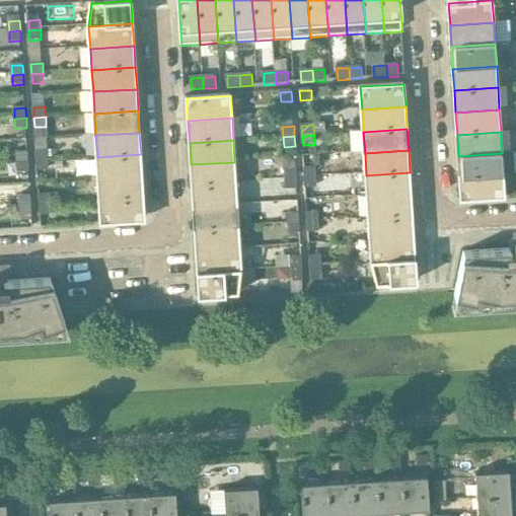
[(48,151),(37,151),(37,161),(49,160),(48,151)]
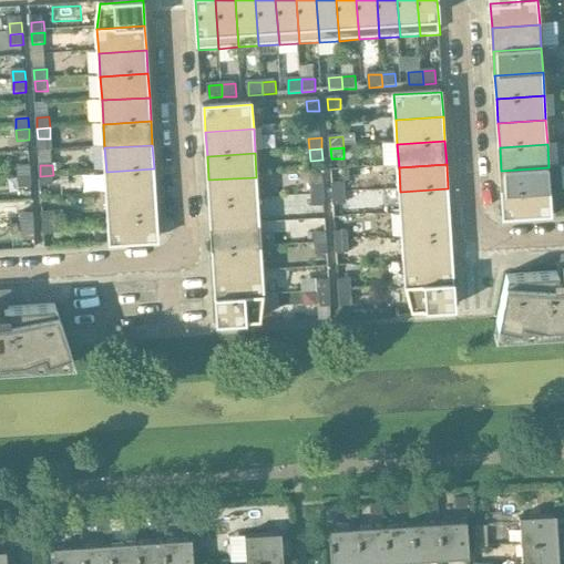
[(18,167),(19,177),(32,177),(31,166),(18,167)]
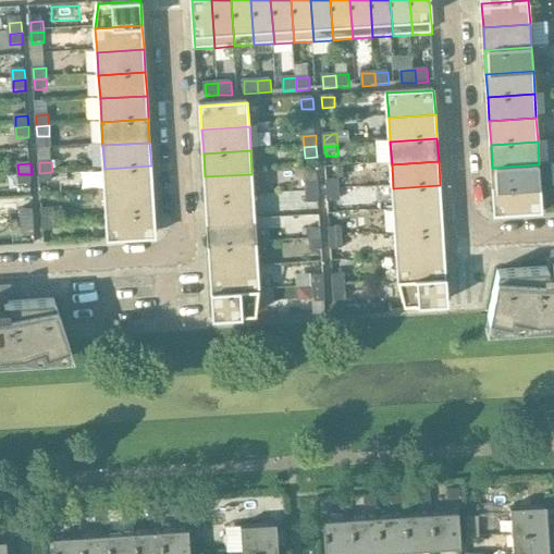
[(539,164),(492,168),(494,192),(541,188),(539,164)]
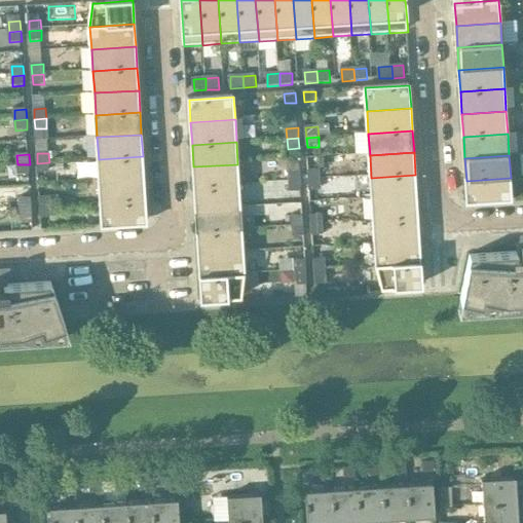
[(143,156),(99,159),(100,182),(144,179),(143,156)]
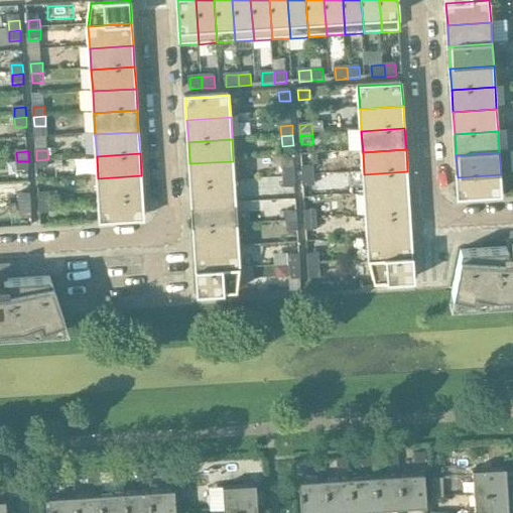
[(48,159),(36,160),(37,170),(48,169),(48,159)]
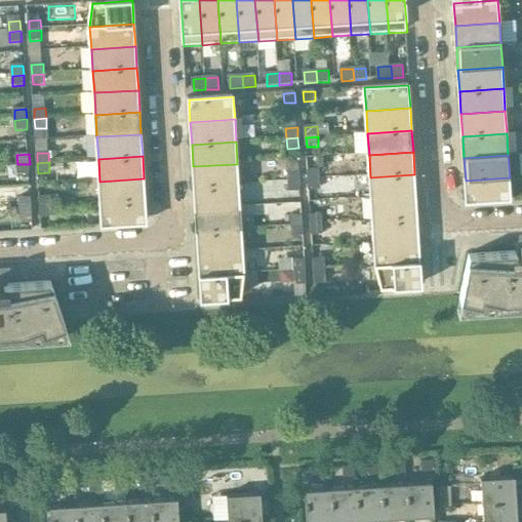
[(30,164),(17,164),(18,174),(30,173),(30,164)]
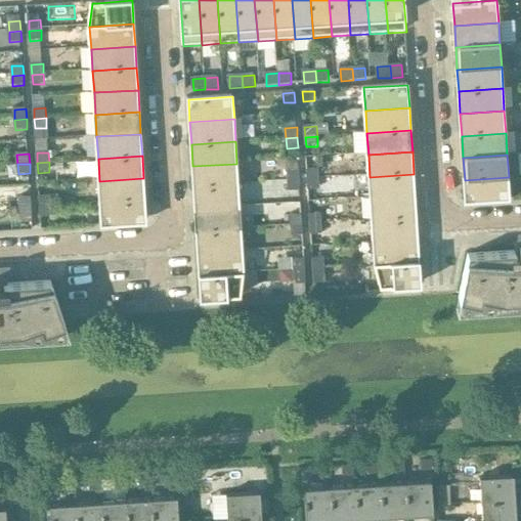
[(236,164),(192,166),(194,188),(239,185),(236,164)]
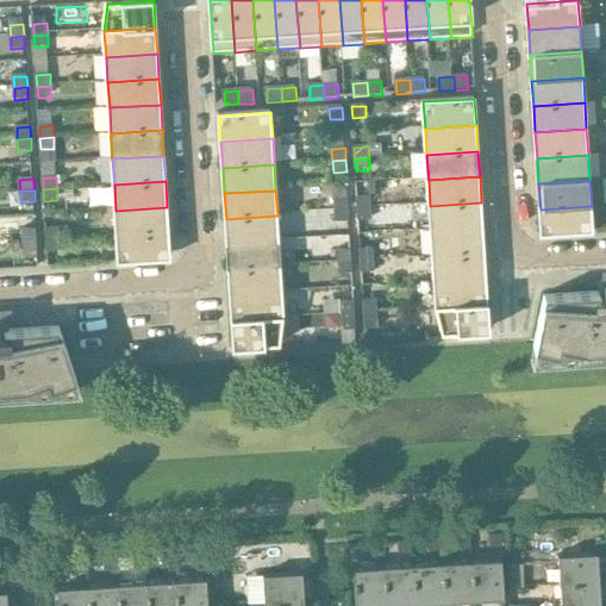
[(372,198),(357,199),(358,211),(372,210),(372,198)]
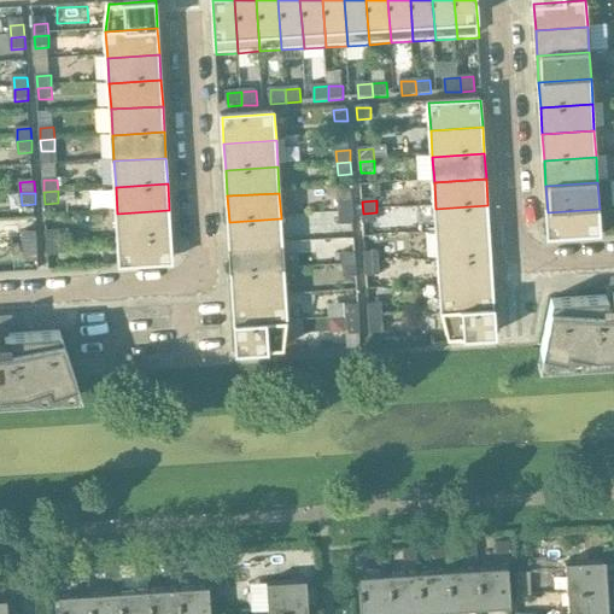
[(339,203),(340,215),(354,214),(352,203),(339,203)]
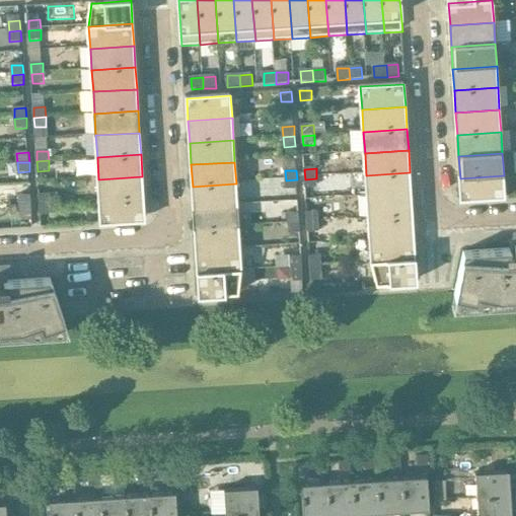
[(410,172),(366,175),(367,197),(412,195),(410,172)]
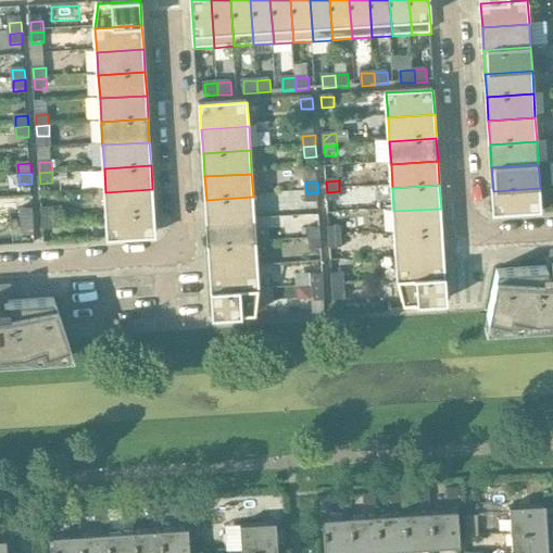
[(540,188),(493,191),(494,215),(541,213),(540,188)]
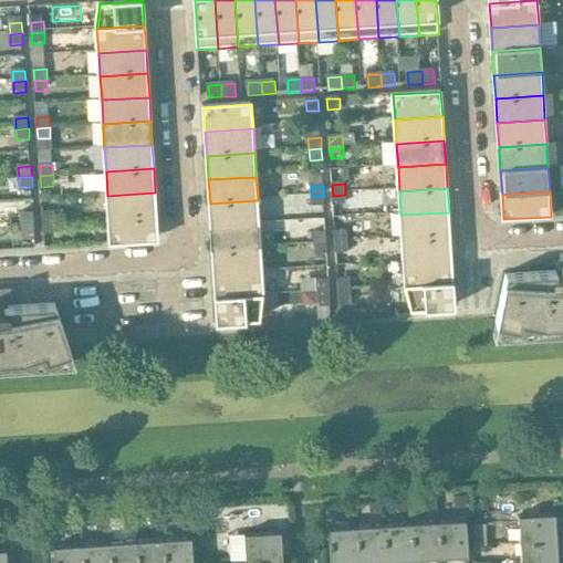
[(155,193),(107,196),(110,219),(157,217),(155,193)]
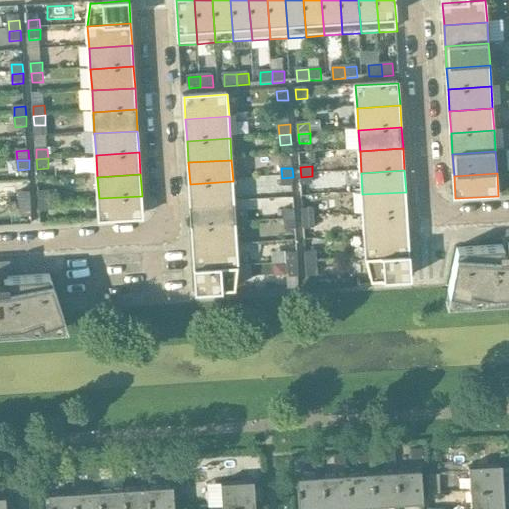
[(312,176),(301,177),(302,187),(313,186),(312,176)]
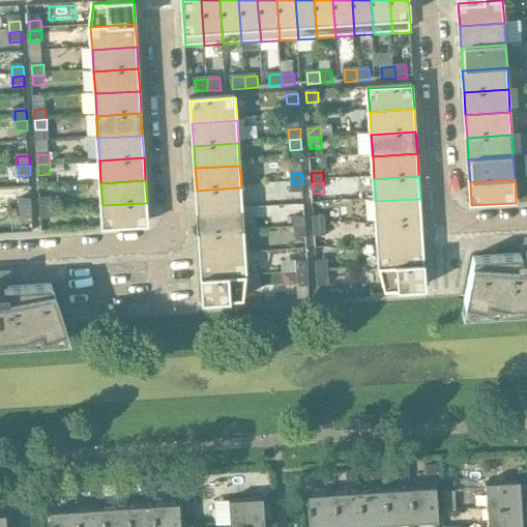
[(303,183),(292,184),(292,195),(304,194),(303,183)]
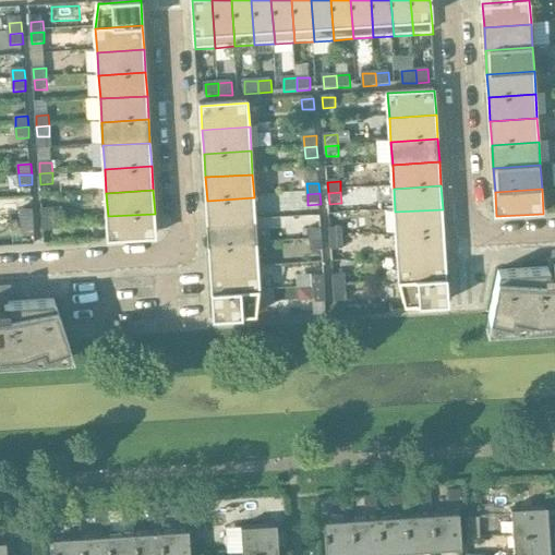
[(254,197),(207,201),(208,224),(255,221),(254,197)]
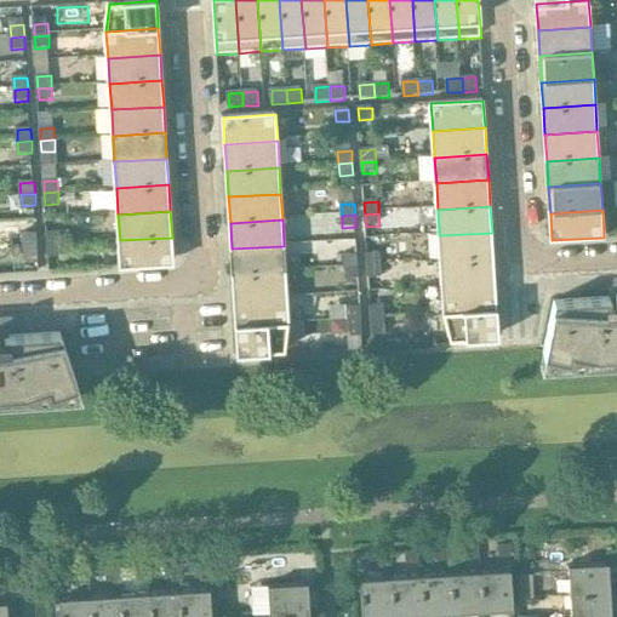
[(61,233),(47,234),(47,245),(62,245),(61,233)]
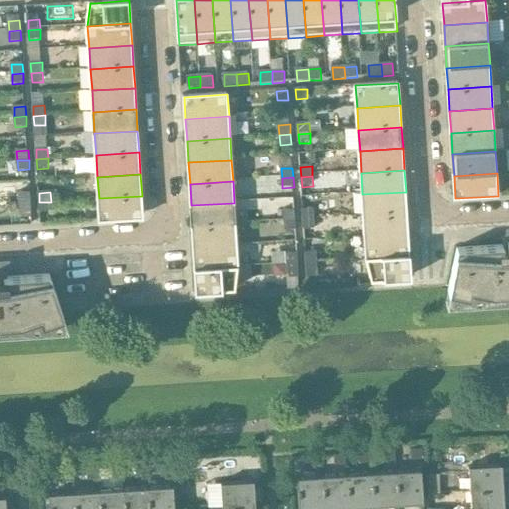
[(406,192),(362,194),(364,216),(407,213),(406,192)]
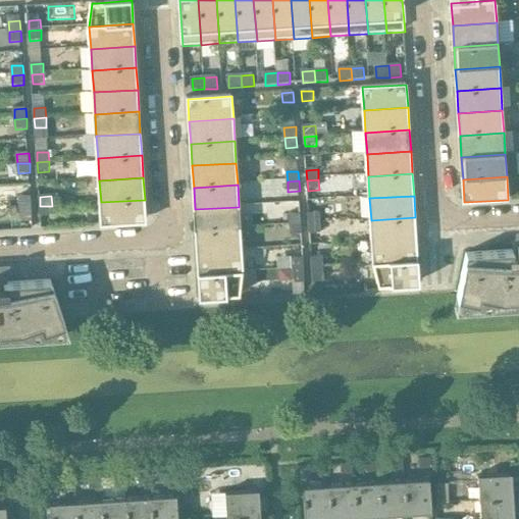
[(19,198),(20,208),(32,207),(32,197),(19,198)]
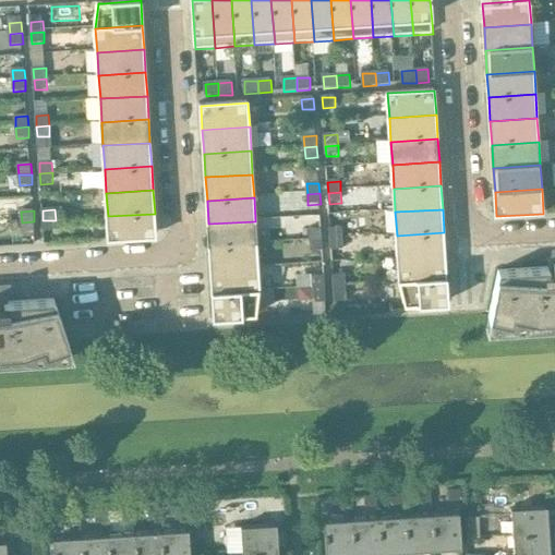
[(155,214),(108,216),(109,241),(156,238),(155,214)]
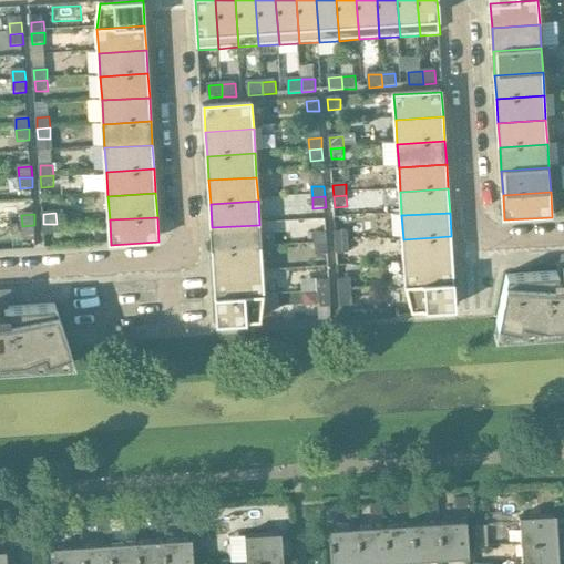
[(57,224),(43,224),(44,235),(57,234),(57,224)]
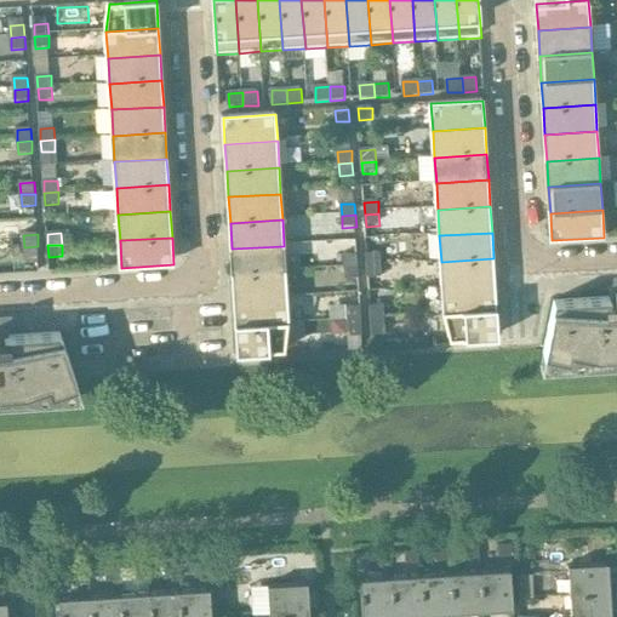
[(38,246),(24,247),(26,258),(39,258),(38,246)]
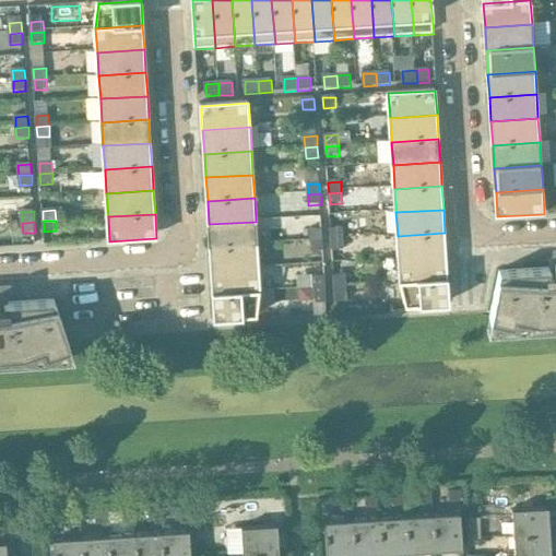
[(256,222),(209,224),(210,248),(258,245),(256,222)]
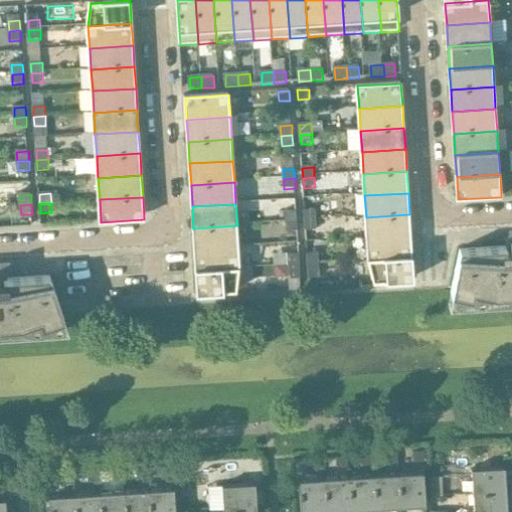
[(316,210),(305,211),(306,221),(317,220),(316,210)]
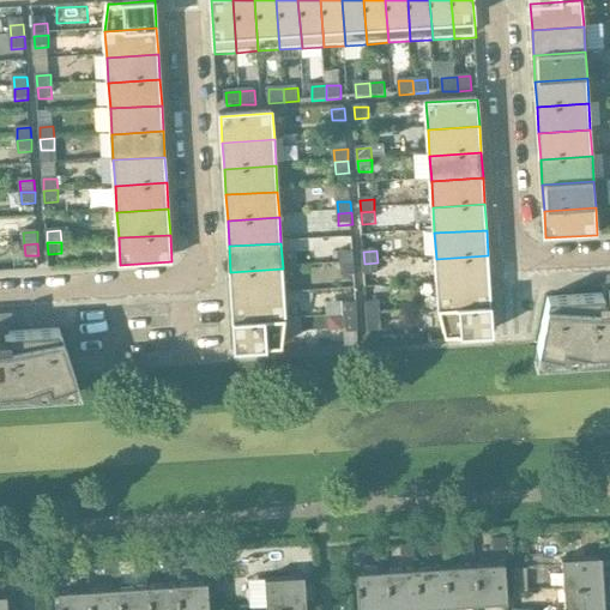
[(340,253),(340,265),(355,264),(354,253),(340,253)]
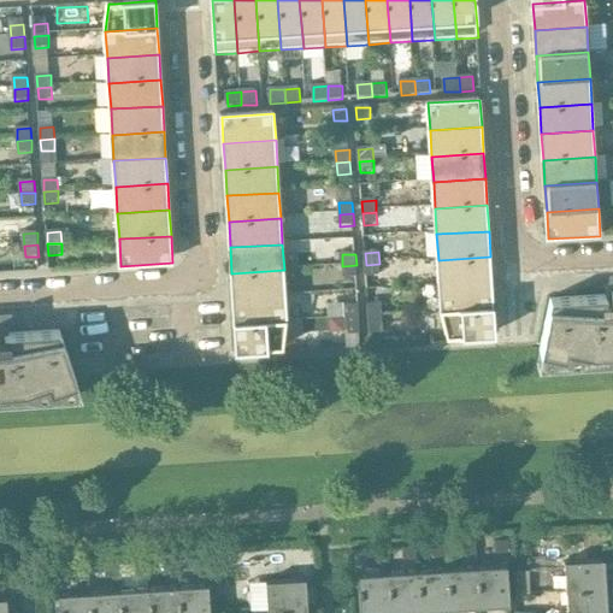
[(490,257),(438,260),(440,286),(491,283),(490,257)]
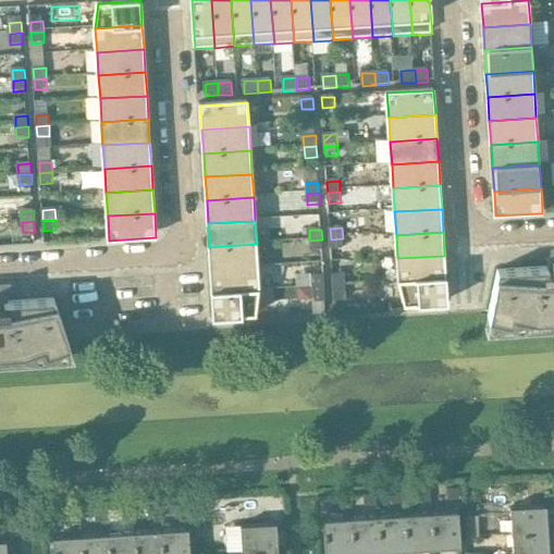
[(343,238),(331,239),(331,250),(344,249),(343,238)]
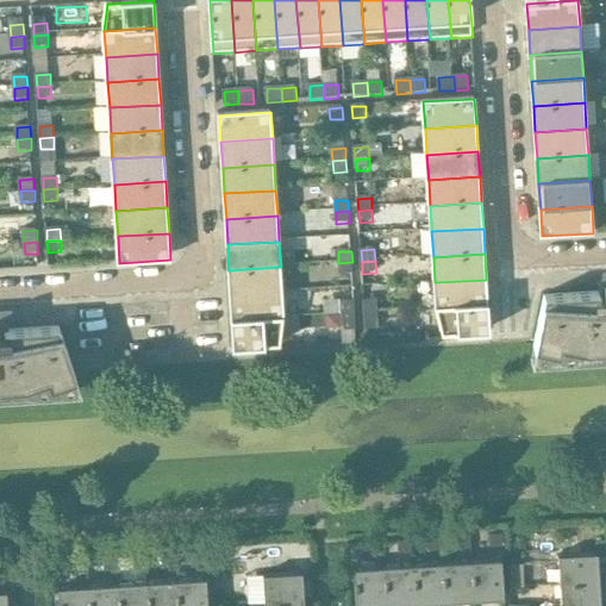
[(353,262),(338,263),(339,275),(353,274),(353,262)]
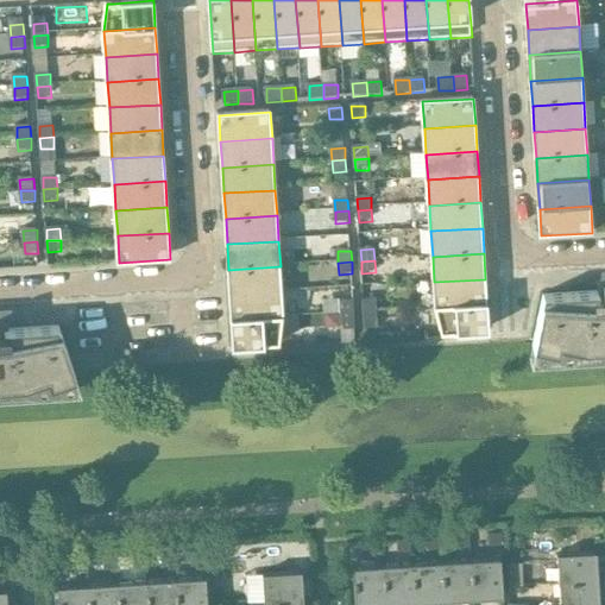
[(281,266),(228,270),(231,295),(282,292),(281,266)]
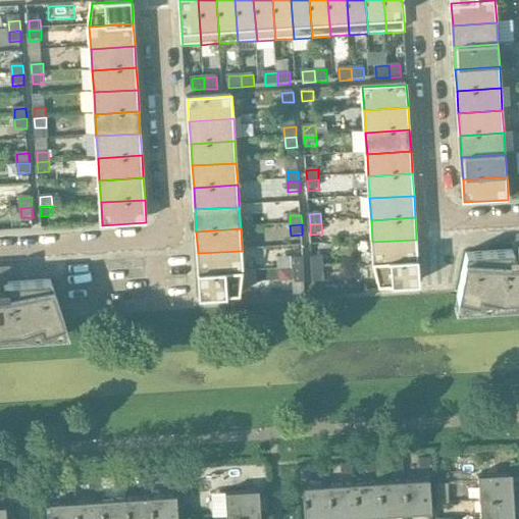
[(416,240),(372,242),(374,264),(374,266),(418,263),(416,240)]
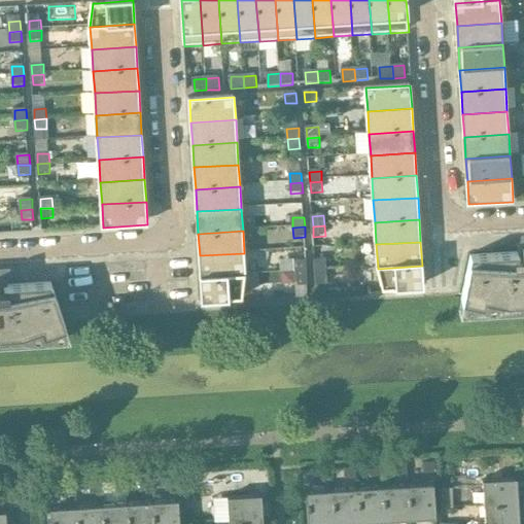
[(244,253),(200,255),(201,280),(245,277),(245,276),(244,253)]
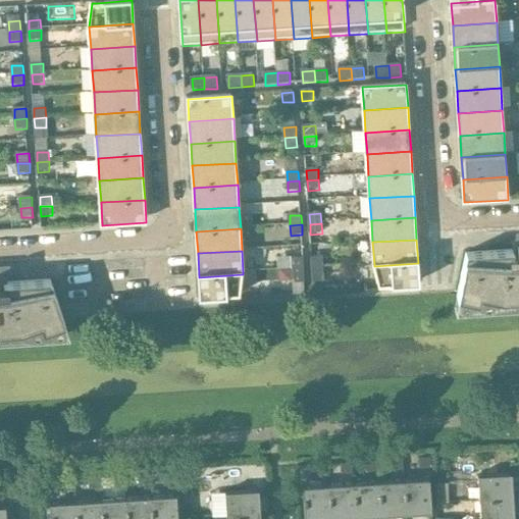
[(518,262),(518,265),(512,265),(515,252),(467,255),(456,310),(467,310),(467,311),(518,307),(518,262)]
